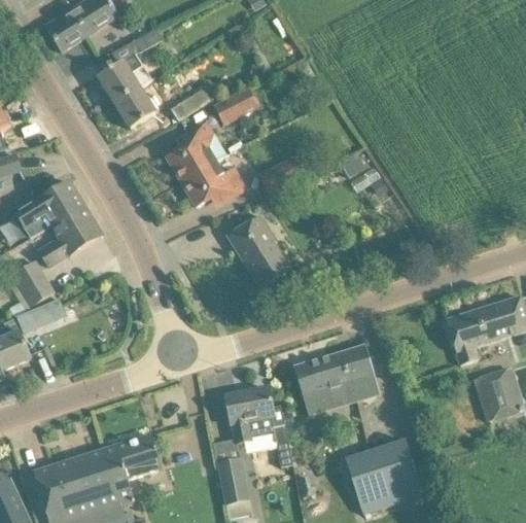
[(81,0),(44,25),(61,50),(117,13),(109,0),(81,0)]
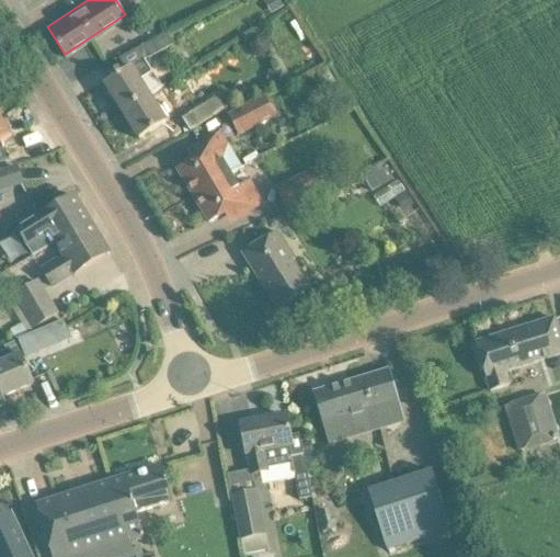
[(263,0),(270,10),(284,1),(283,0),(263,0)]
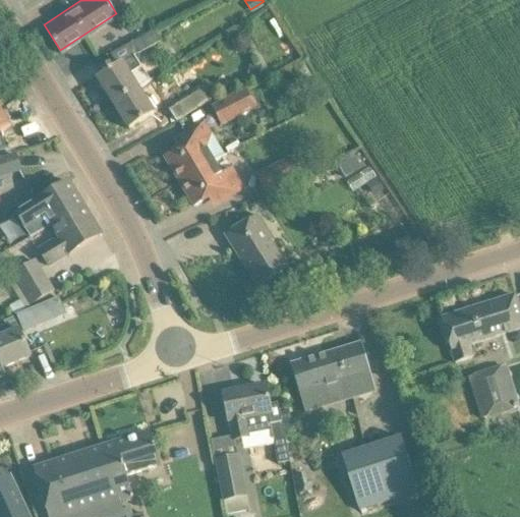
[(130,40),(135,51),(159,39),(152,27),(130,40)]
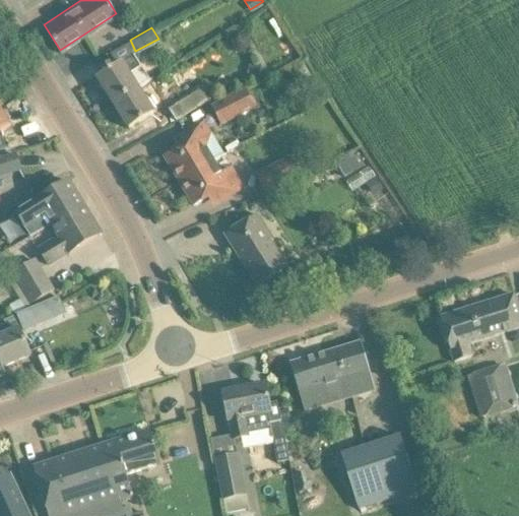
[(143,78),(136,67),(140,64),(132,52),(95,75),(111,100),(136,83),(143,78)]
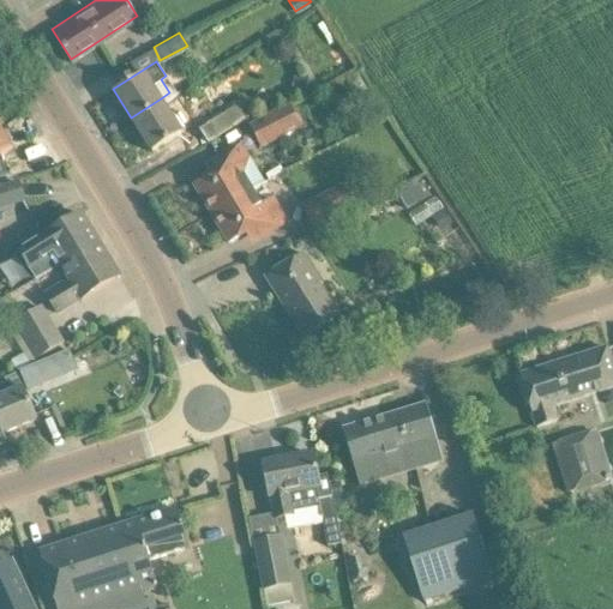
[(161,98),(131,118),(151,149),(172,136),(193,121),(185,108),(172,116),(161,98)]
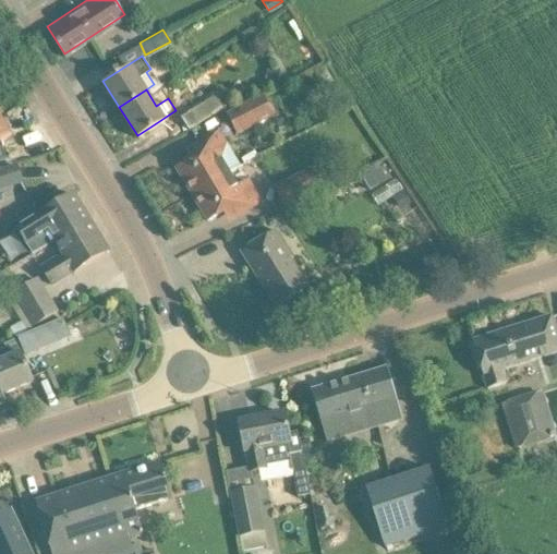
[(227,110),(238,132),(274,113),(263,92),(227,110)]
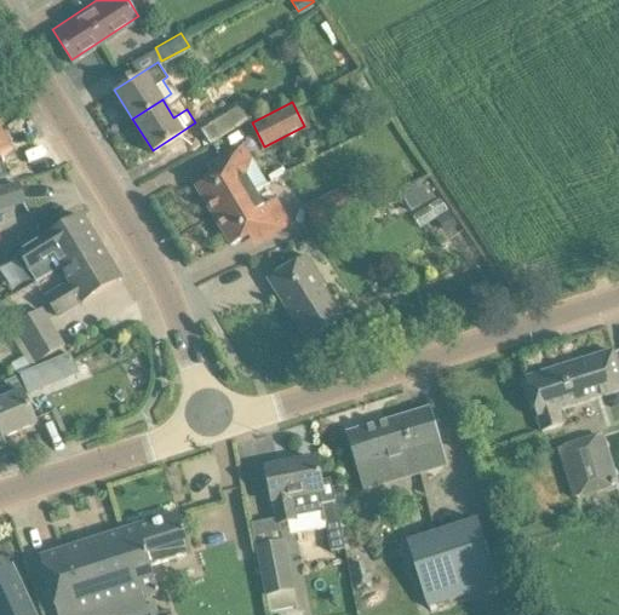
[(238,103),(200,127),(208,141),(246,116),(238,103)]
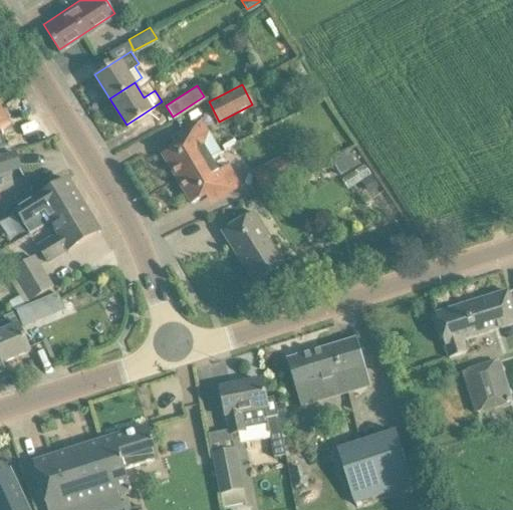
[(0,126),(9,121),(0,107),(0,126)]
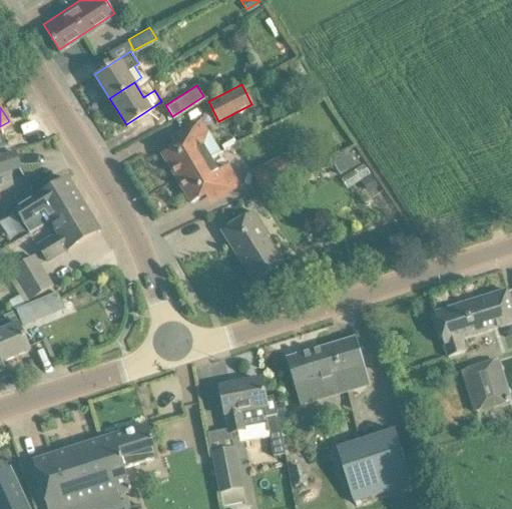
[(208,155),(217,150),(206,131),(199,118),(194,121),(177,131),(182,139),(175,144),(161,152),(175,176),(209,156),(208,155)]
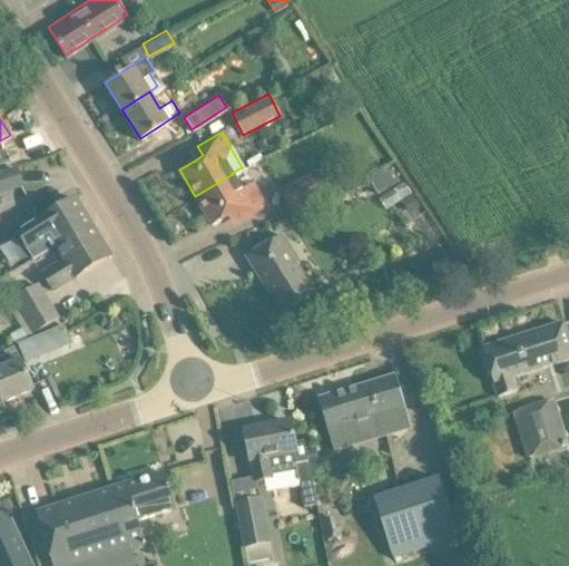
[(394,179),(386,165),(371,174),(379,188),(394,179)]
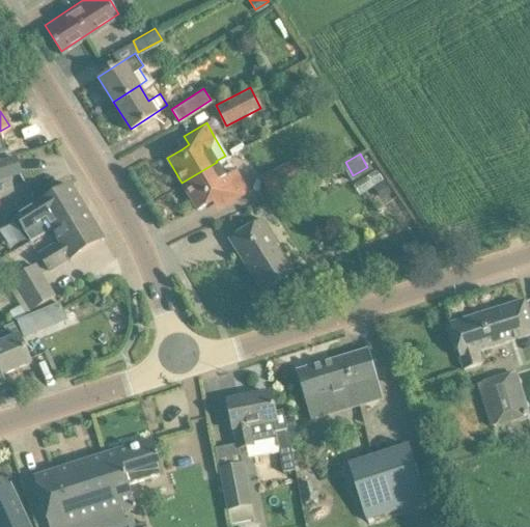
[(0,176),(19,170),(14,155),(0,159),(0,176)]
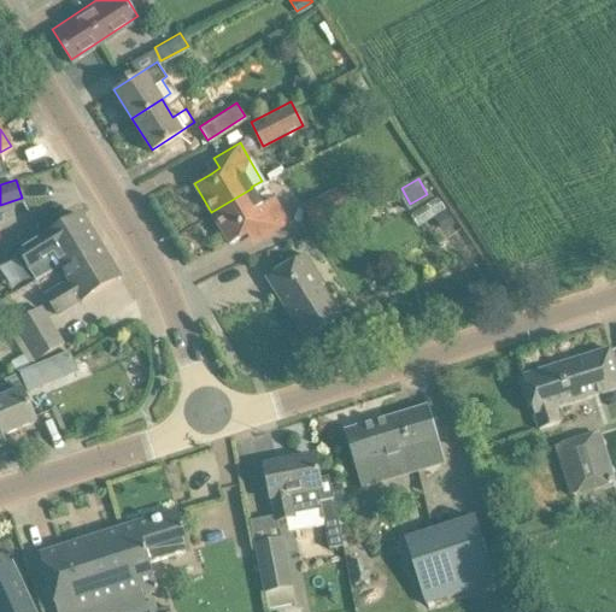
[(301,202),(312,224),(358,202),(347,181),(301,202)]
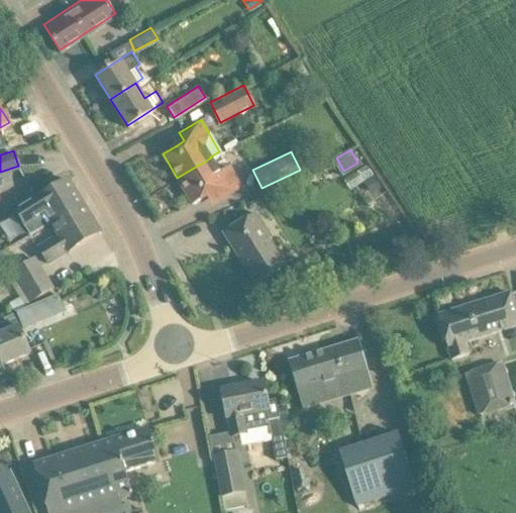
[(211,158),(177,178),(192,202),(213,189),(218,198),(235,187),(239,185),(227,165),(218,170),(211,158)]
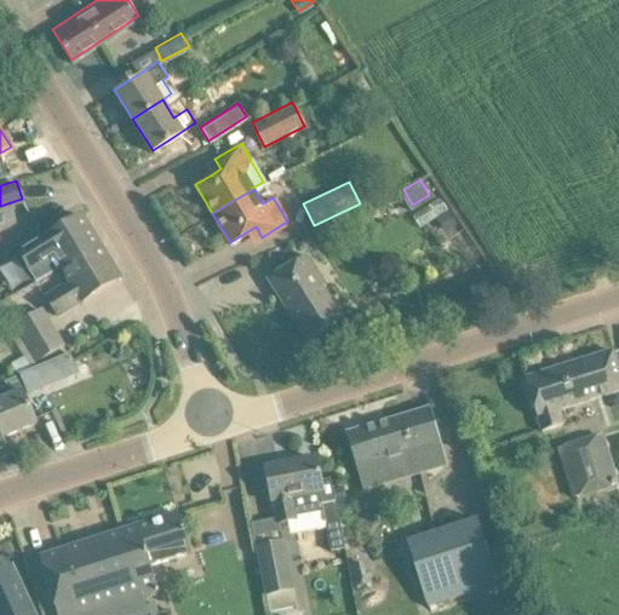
[(416,212),(423,224),(435,216),(447,207),(439,195),(416,212)]
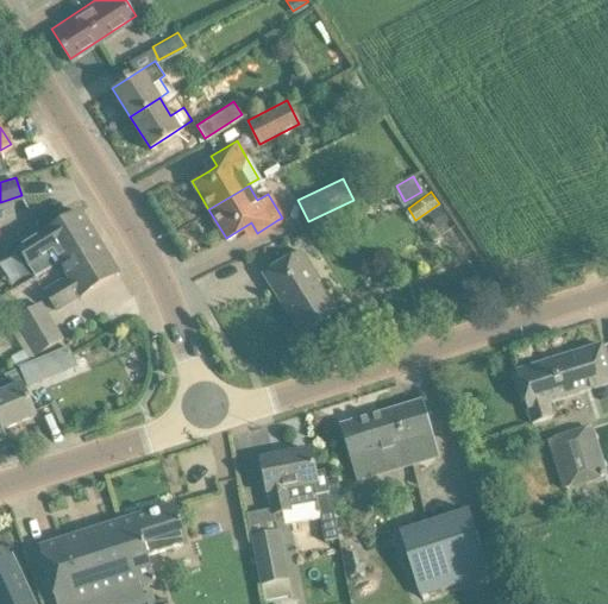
[(439,203),(427,212),(437,224),(447,215),(439,203)]
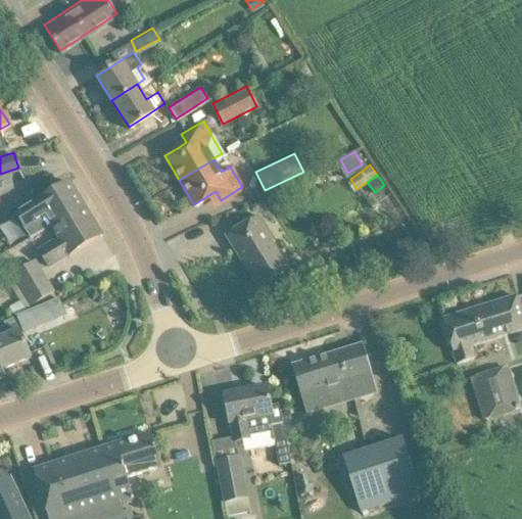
[(50,223),(51,224),(83,204),(67,179),(14,211),(29,236),(50,223)]
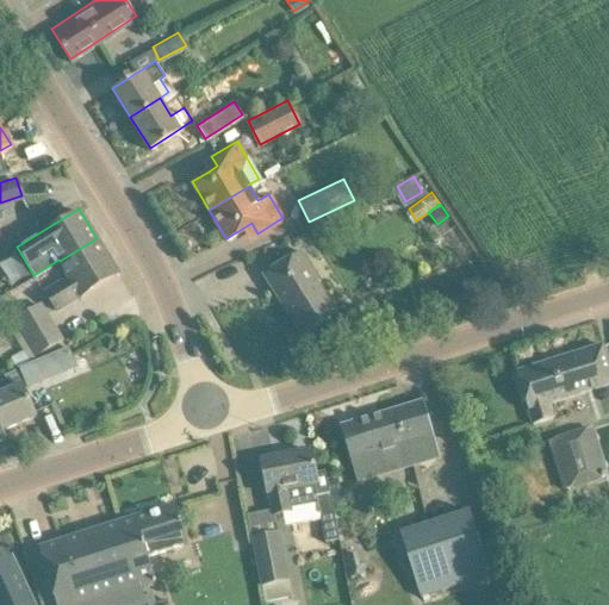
[(97,238),(60,261),(67,273),(41,288),(54,309),(117,270),(97,238)]
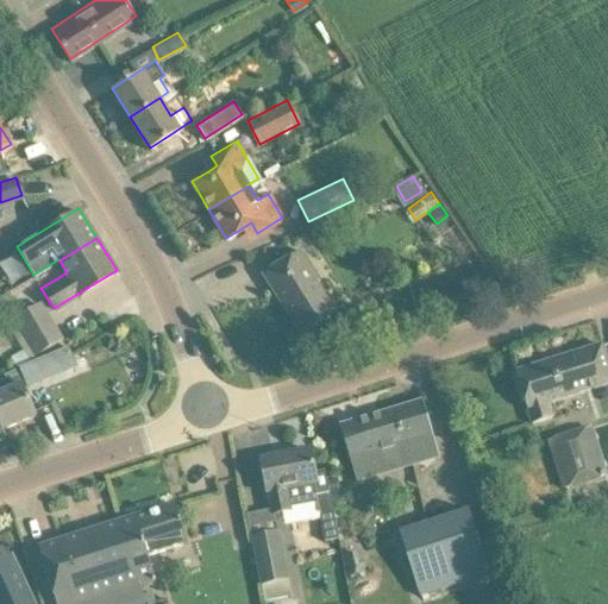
[(315,280),(319,277),(300,247),(263,272),(301,332),(336,310),(315,280)]
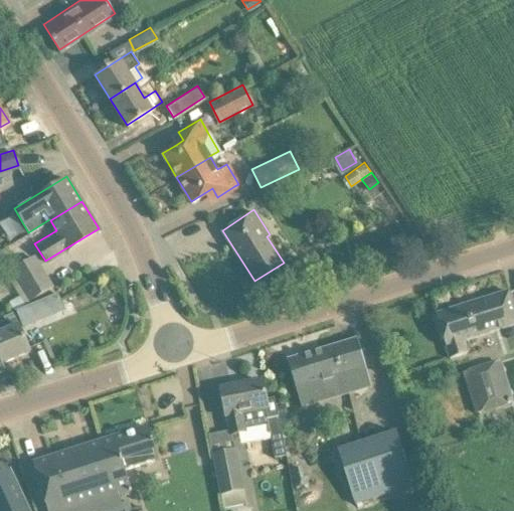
[(10,269),(28,299),(51,284),(33,253),(10,269)]
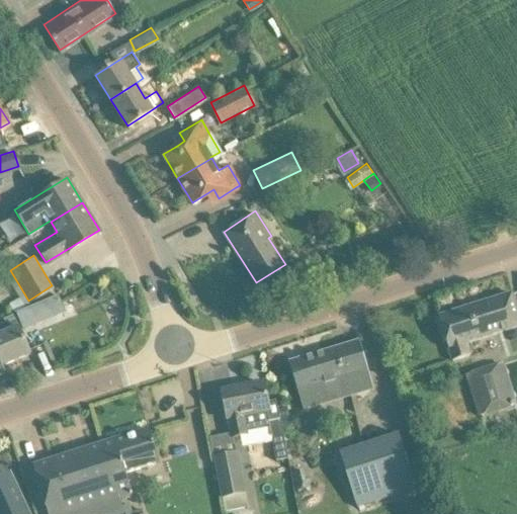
[(437,314),(451,357),(469,351),(465,340),(516,324),(516,310),(511,290),(437,314)]
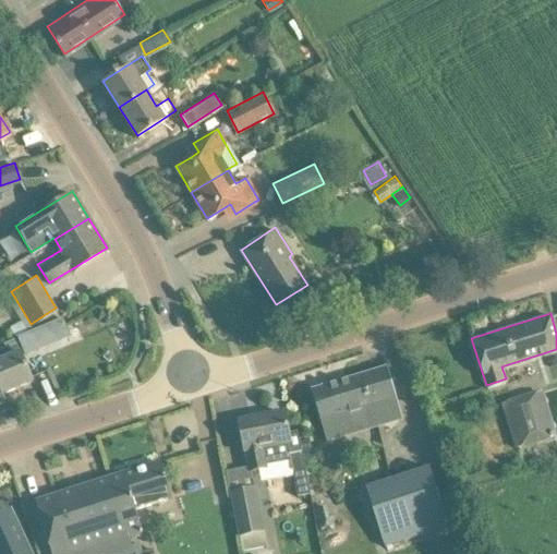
[(32,327),(17,334),(25,352),(39,346),(32,327)]
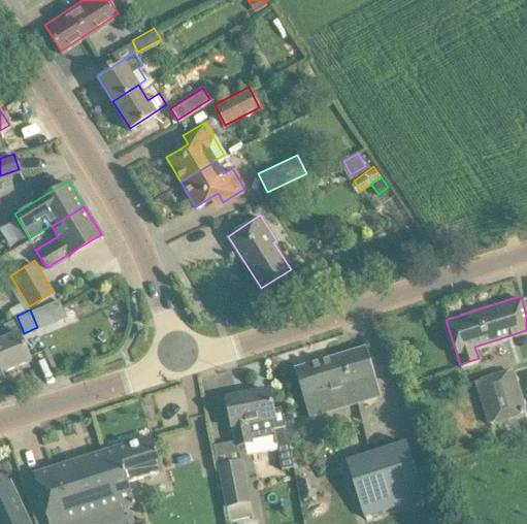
[(0,380),(4,379),(2,370),(30,358),(22,339),(19,331),(14,323),(0,329),(0,380)]
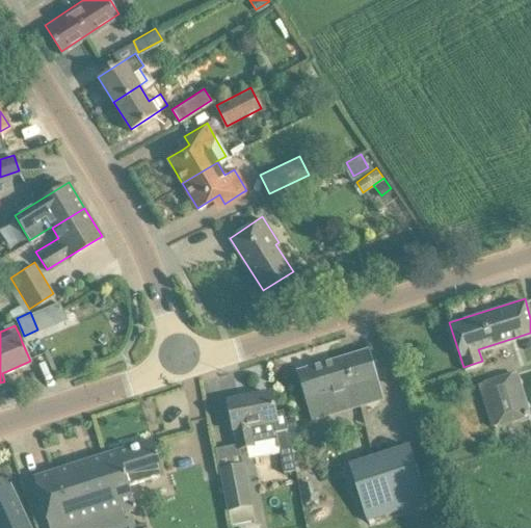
[(296,370),(302,390),(311,417),(381,396),(368,348),(296,370)]
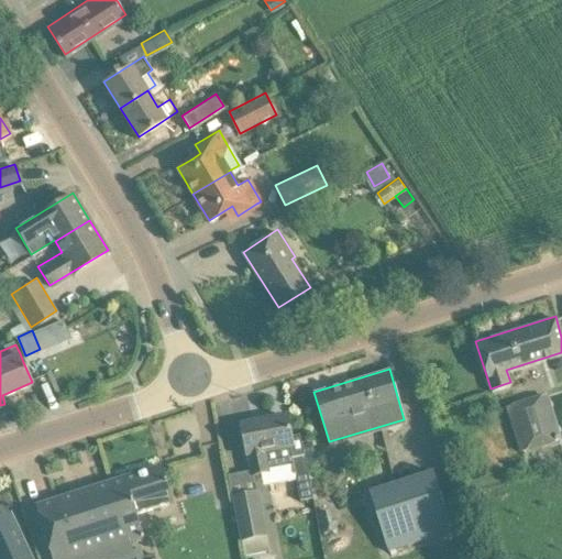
[(510,404),(517,425),(525,448),(546,440),(532,396),(510,404)]
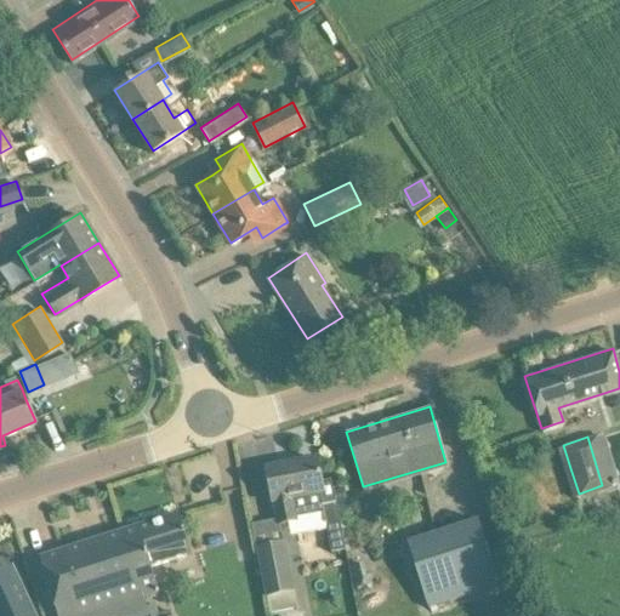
[(324,520),(339,518),(330,477),(320,479),(316,456),(265,466),(276,522),(295,518),(295,515),(323,509),(324,520)]
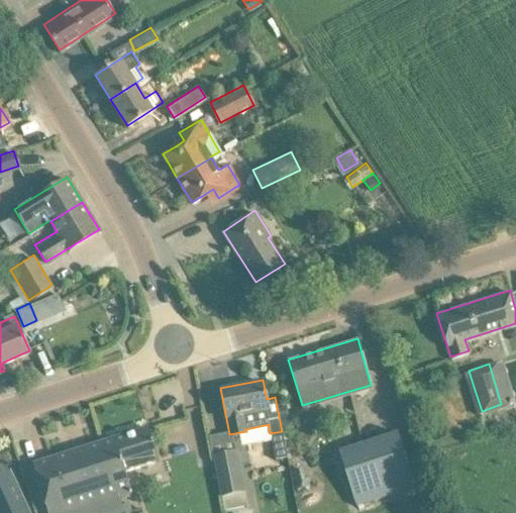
[(286,405),(278,406),(279,414),(287,412),(286,405)]
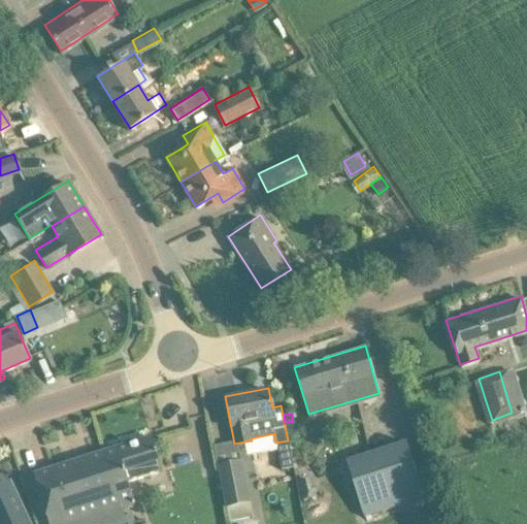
[(34,472),(50,523),(61,523),(134,501),(127,480),(162,468),(151,435),(34,472)]
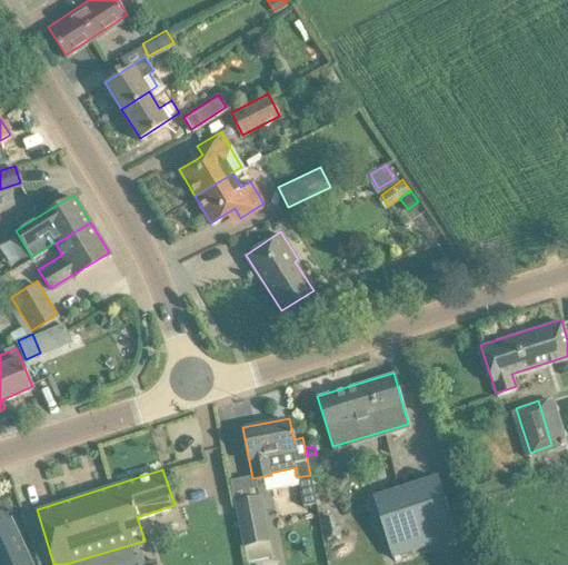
[(436,473),(398,485),(371,494),(394,553),(451,536),(456,534),(436,473)]
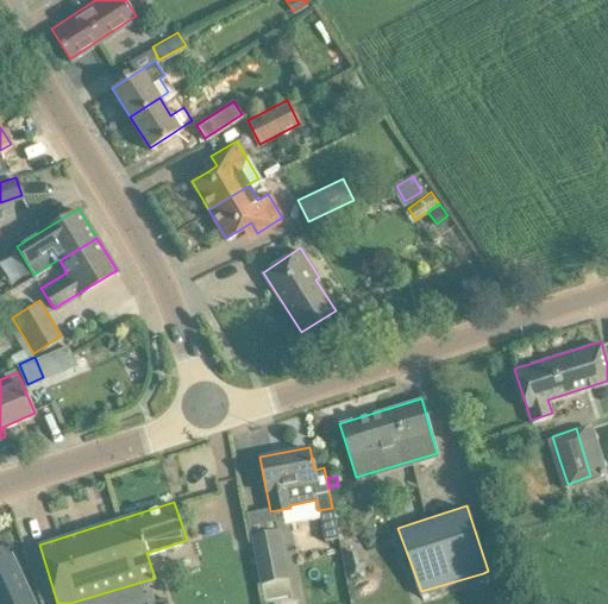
[(334,521),(321,523),(324,539),(338,536),(334,521)]
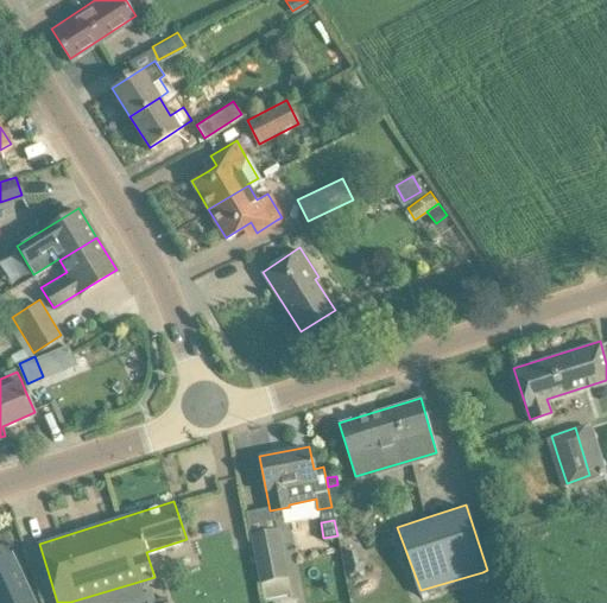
[(288,575),(277,528),(250,534),(259,581),(288,575)]
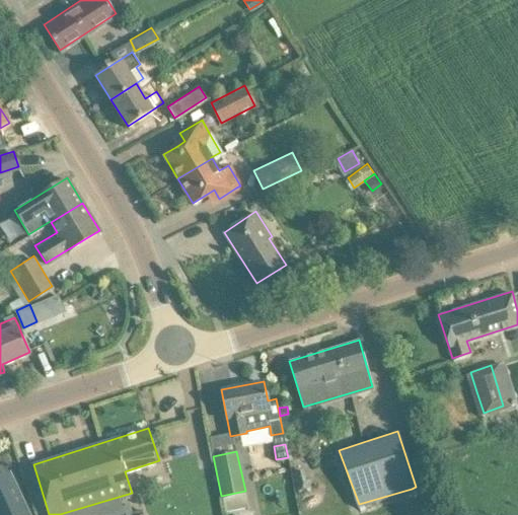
[(0,514),(26,514),(7,472),(0,475),(0,514)]
